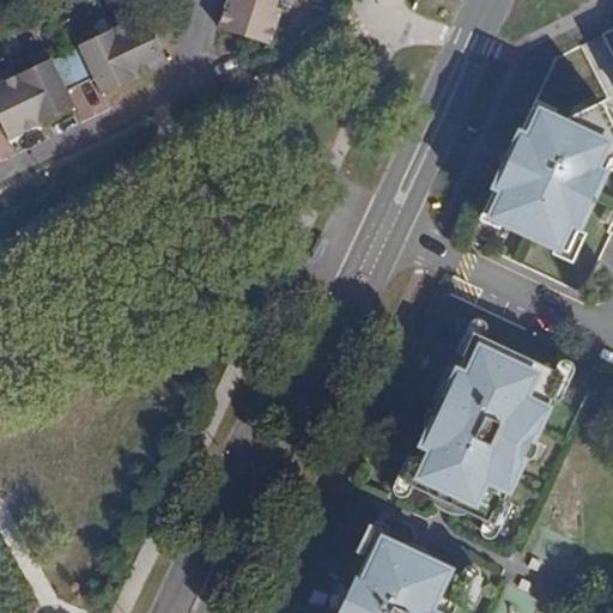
[(277,6),(278,0),(226,0),(218,29),(271,43),(281,8),(277,6)]
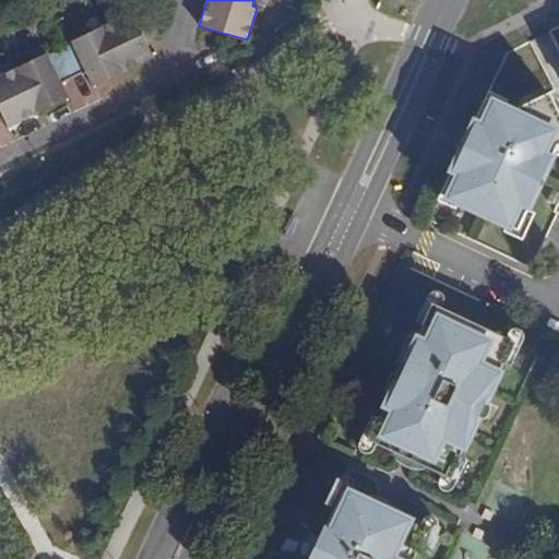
[(102,27),(122,72),(153,58),(145,42),(158,35),(155,27),(146,10),(133,15),(130,13),(102,27)]
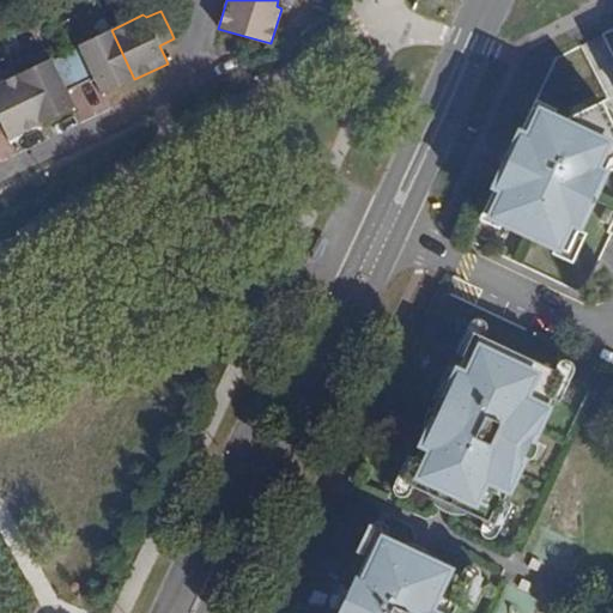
[(102,93),(104,92),(134,79),(111,30),(80,46),(80,49),(66,55),(79,84),(93,78),(102,93)]
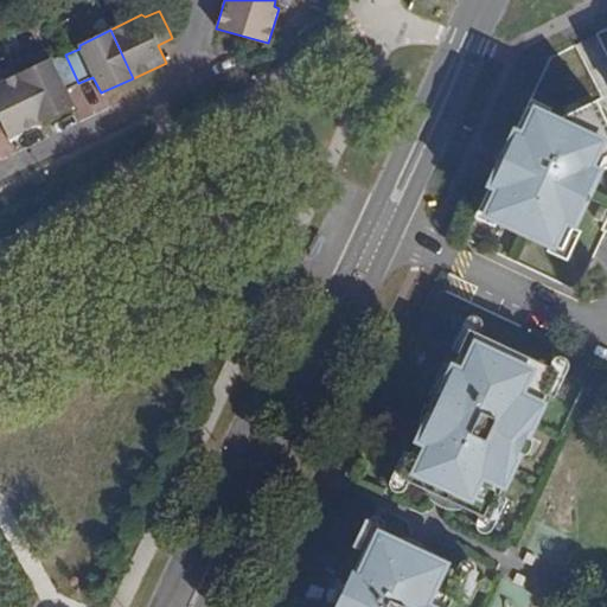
[(66,89),(78,83),(65,55),(51,62),(50,58),(17,75),(40,122),(75,106),(66,89)]
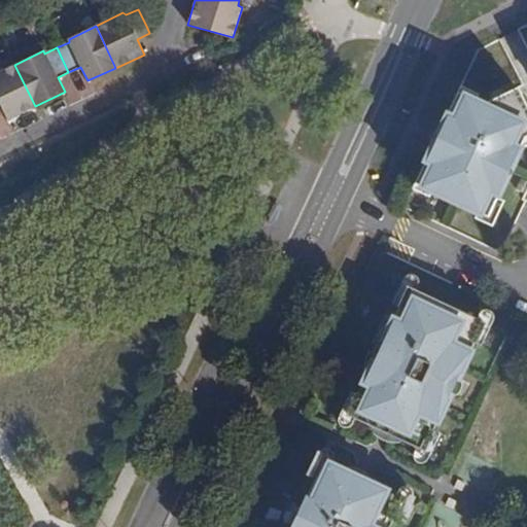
[(0,107),(7,119),(35,106),(14,65),(0,71),(0,107)]
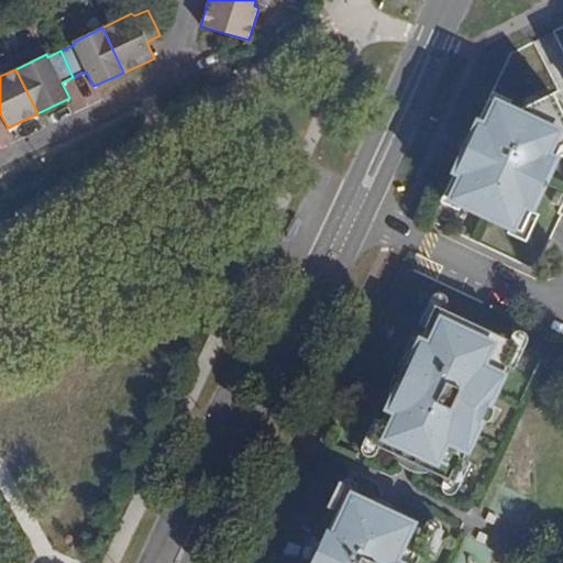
[(517,113),(496,105),(485,128),(477,124),(454,173),(462,176),(450,200),(485,217),(520,232),(545,176),(555,156),(558,151),(562,147),(562,116),(553,94),(517,113)]
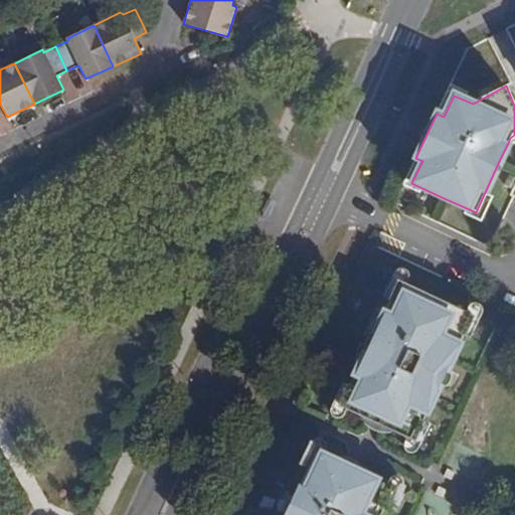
[(447,92),(437,114),(444,117),(454,96),(447,92)]
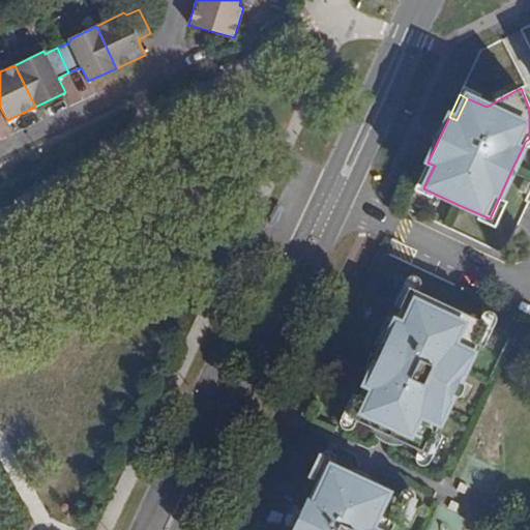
[(435,166),(428,163),(417,185),(423,188),(435,166)]
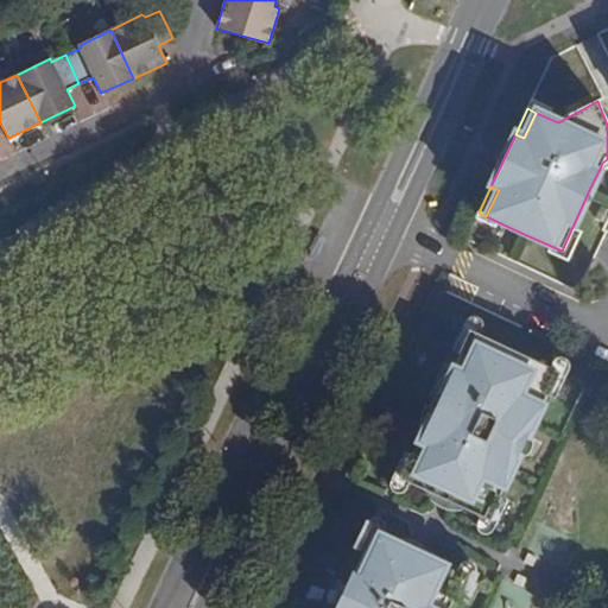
[(451,349),(460,353),(470,330),(479,334),(480,330),(481,327),(481,323),(480,318),(476,316),(472,315),(467,316),(464,318),(462,325),(451,349)]
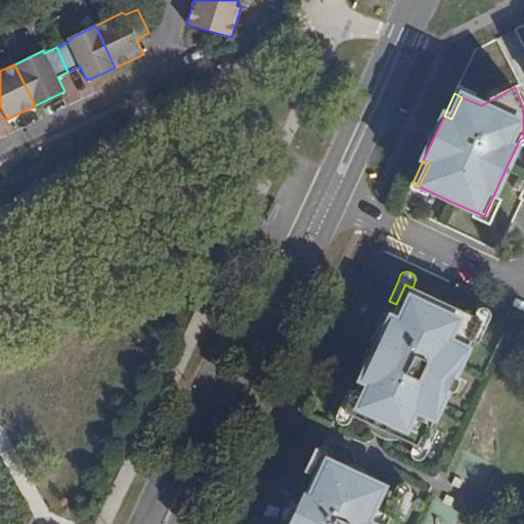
[(412,288),(405,285),(396,304),(389,318),(361,377),(354,392),(345,411),(352,415),(412,443),(420,446),(429,426),(444,393),(454,373),(470,339),(479,318),(472,315),(412,288)]
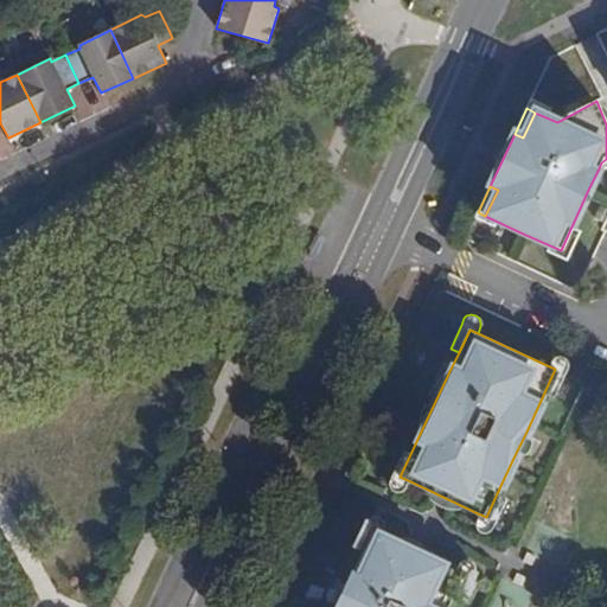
[(555,369),(544,393),(553,397),(566,371),(567,366),(567,362),(566,358),(562,357),(560,356),(556,356),(553,357),(550,358),(548,362),(547,365),(555,369)]
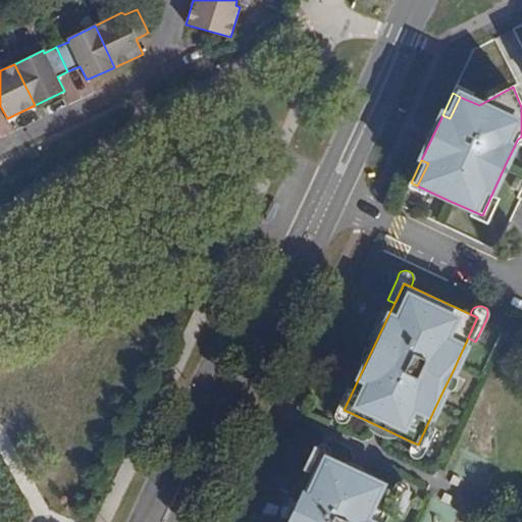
[(371,341),(368,348),(364,346),(363,350),(361,354),(360,361),(360,366),(360,372),(360,375),(387,317),(384,319),(380,323),(376,327),(372,330),(369,334),(367,337),(367,338),(371,341)]
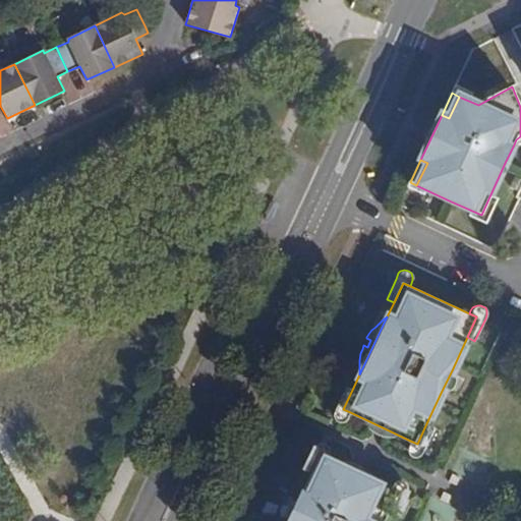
[(452,370),(442,391),(445,391),(447,390),(450,389),(452,387),(453,385),(455,382),(455,378),(454,373),(452,370)]
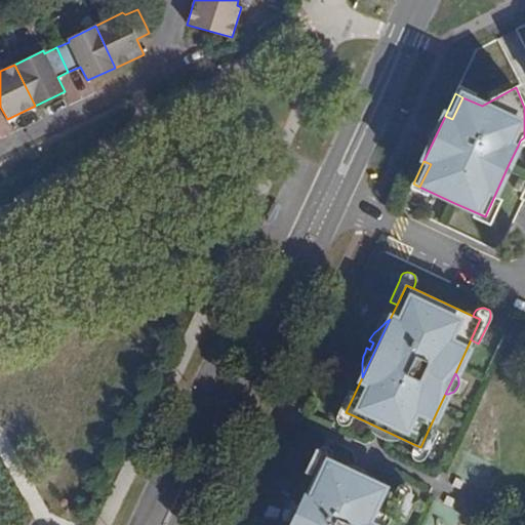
[(355,393),(349,390),(336,411),(335,414),(335,417),(336,419),(337,421),(339,423),(342,425),(345,425),(348,423),(349,422),(350,421),(352,419),(353,415),(346,412),(355,393)]
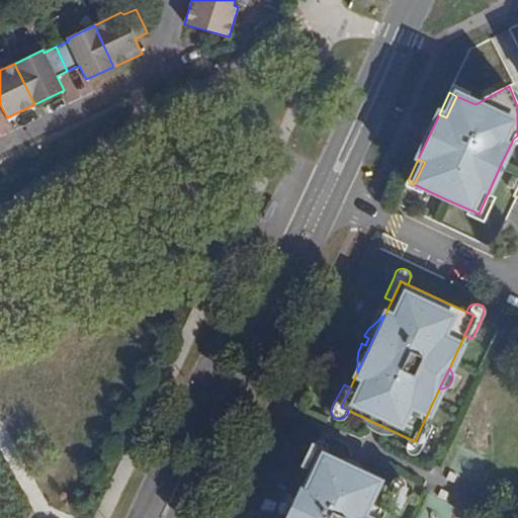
[(431,425),(424,421),(415,441),(408,438),(406,442),(406,443),(405,447),(407,450),(410,453),(415,453),(419,451),(421,447),(431,425)]
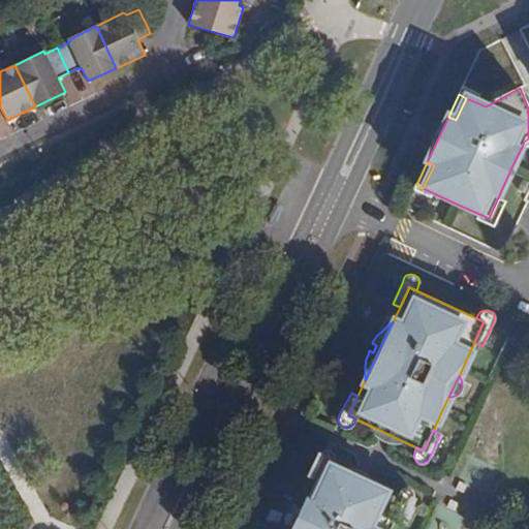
[(317,477),(324,462),(332,465),(334,462),(335,461),(335,459),(335,457),(335,455),(333,453),(332,450),(331,450),(328,449),(327,449),(323,450),(320,452),(319,454),(310,473),(317,477)]
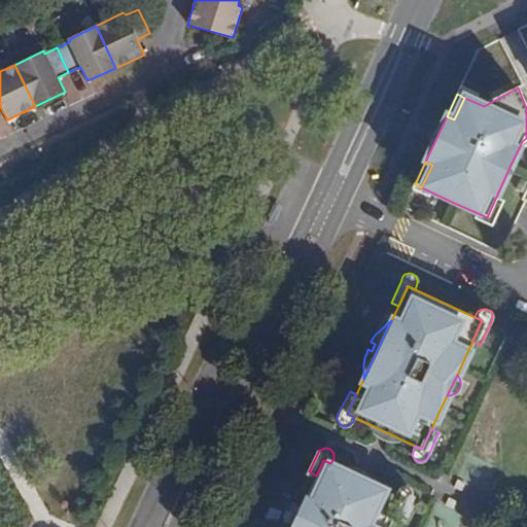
[(330,463),(323,460),(316,476),(307,495),(305,494),(300,505),(300,508),(293,522),(291,523),(289,526),(388,526),(395,512),(402,497),(394,493),(330,463)]
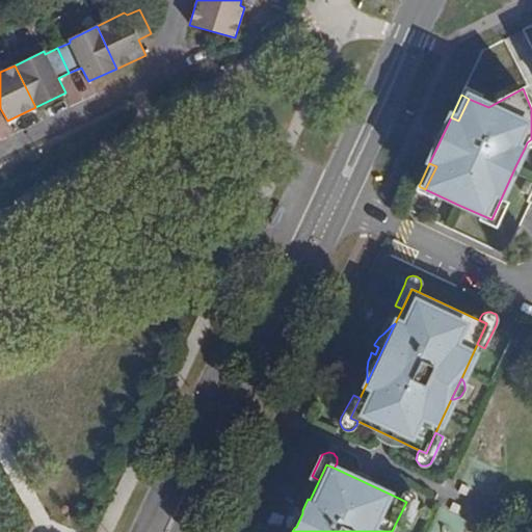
[(294,528),(296,527),(302,513),(302,510),(301,510),(298,511),(295,512),(292,517),(292,524),(294,528)]
